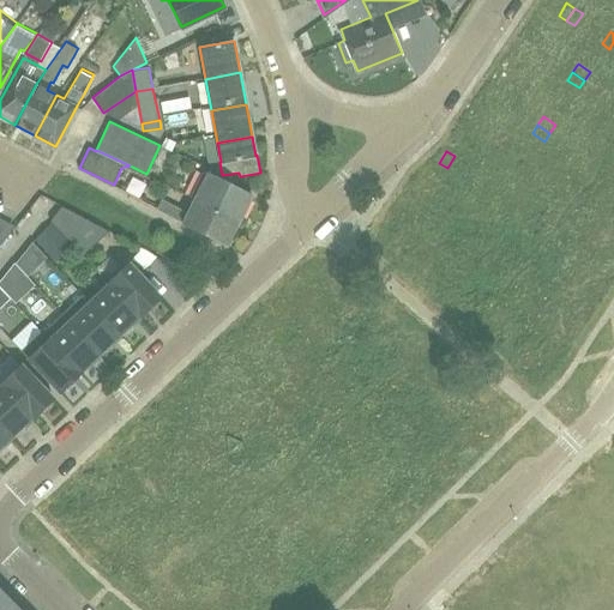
[(521,151),(515,159),(527,168),(533,159),(521,151)]
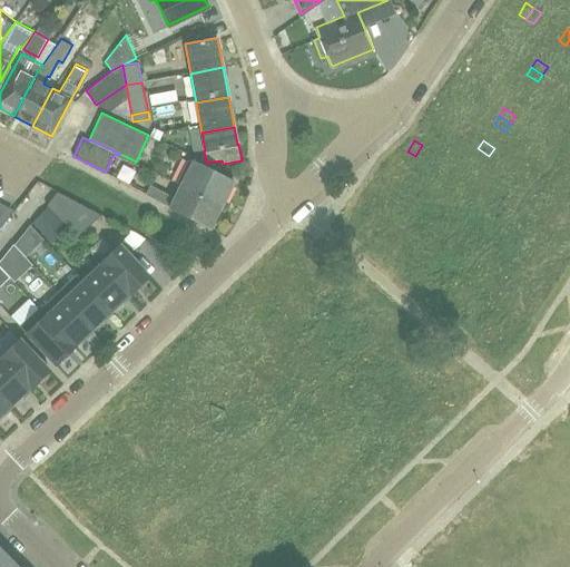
[(544,148),(539,156),(550,164),(556,156),(544,148)]
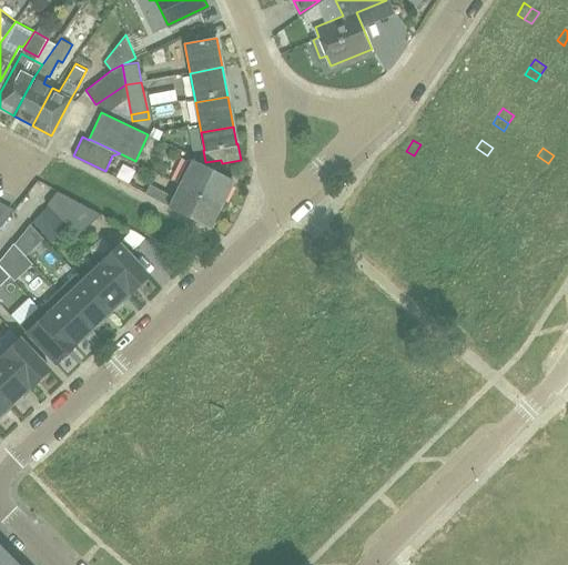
[(433,152),(426,163),(433,169),(440,158),(433,152)]
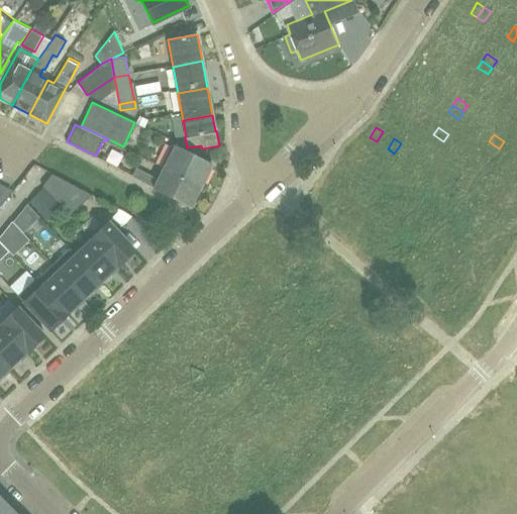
[(401,143),(394,153),(401,158),(408,147),(401,143)]
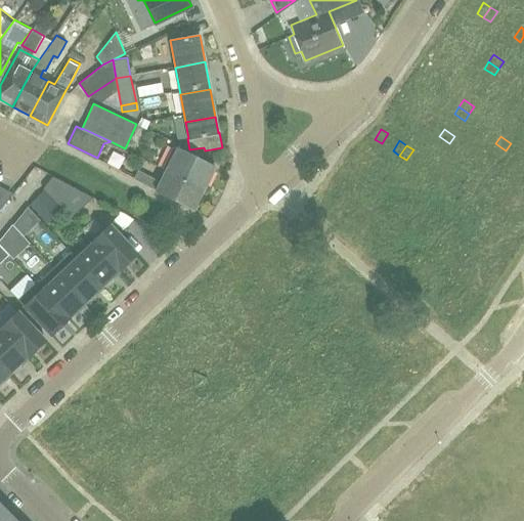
[(162,168),(165,170),(205,188),(215,167),(177,147),(176,148),(172,147),(162,168)]
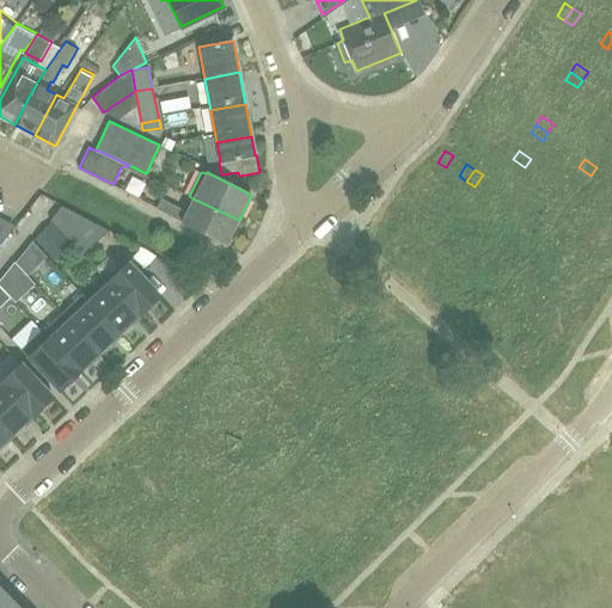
[(136,190),(152,198),(160,183),(145,174),(136,190)]
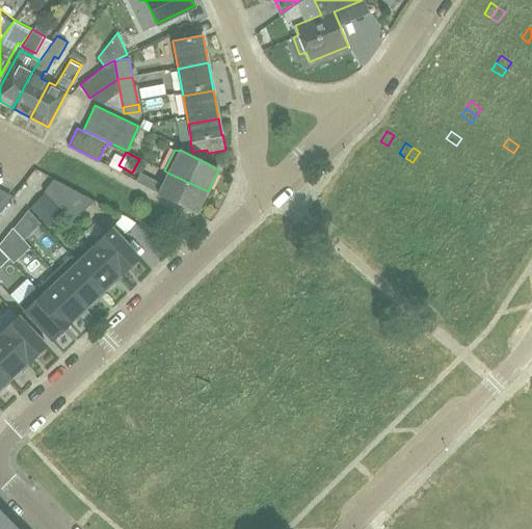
[(496,157),(490,164),(501,170),(506,164),(496,157)]
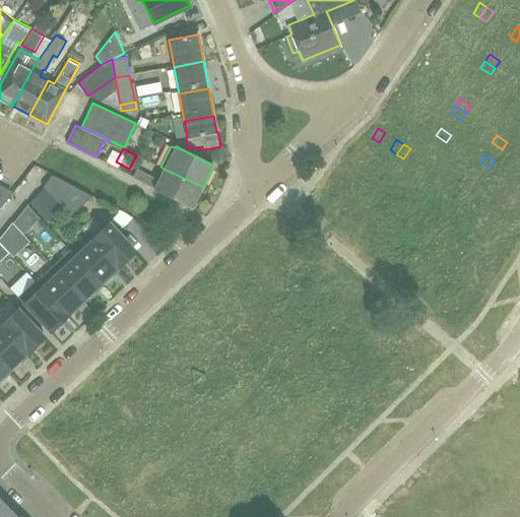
[(479,160),(475,168),(485,174),(490,167),(479,160)]
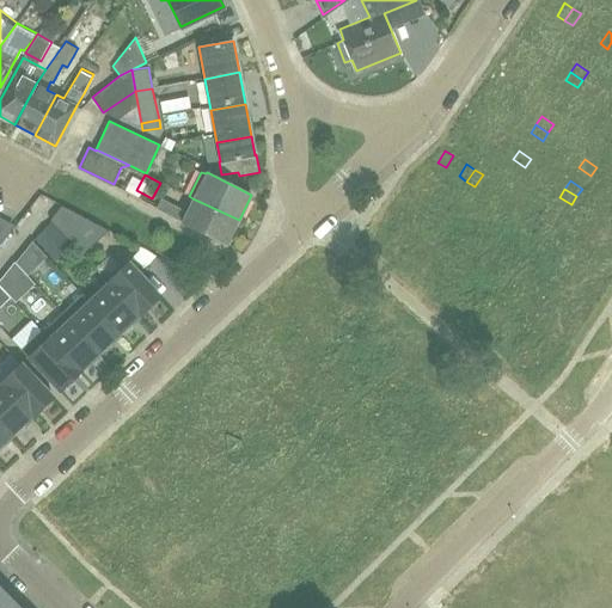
[(509,192),(502,204),(510,210),(518,198),(509,192)]
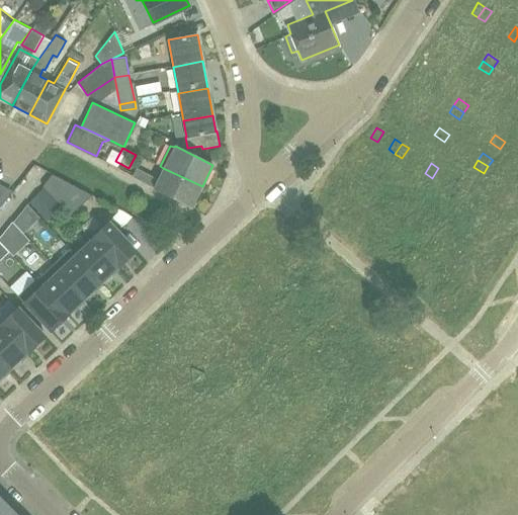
[(137,168),(133,176),(147,184),(151,175),(137,168)]
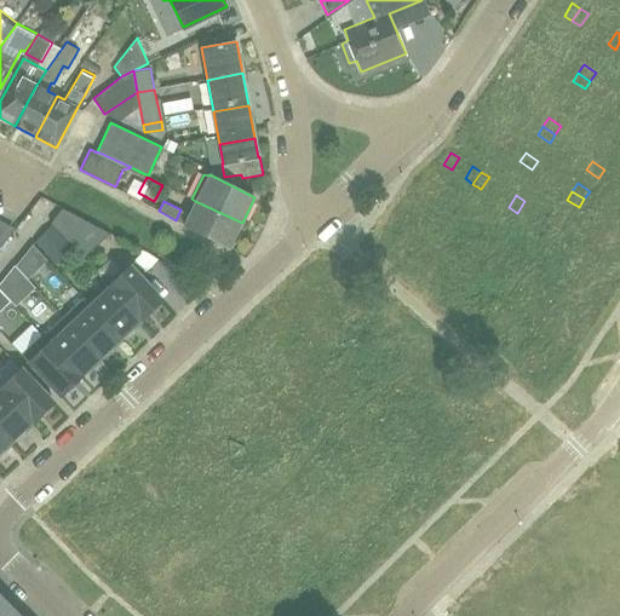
[(242,223),(195,201),(184,225),(229,248),(242,223)]
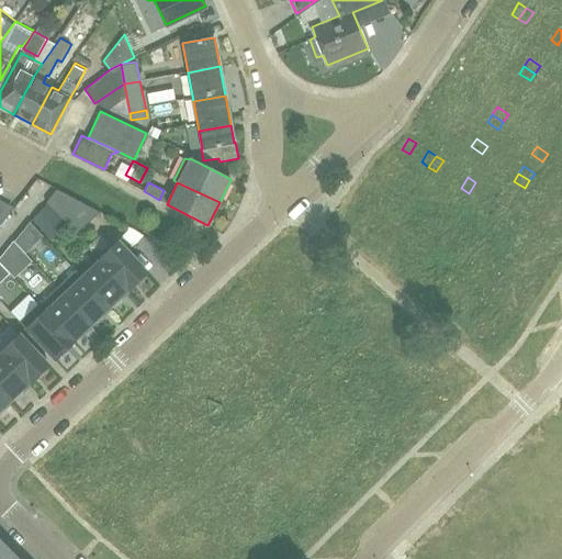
[(475,182),(469,193),(475,198),(483,187),(475,182)]
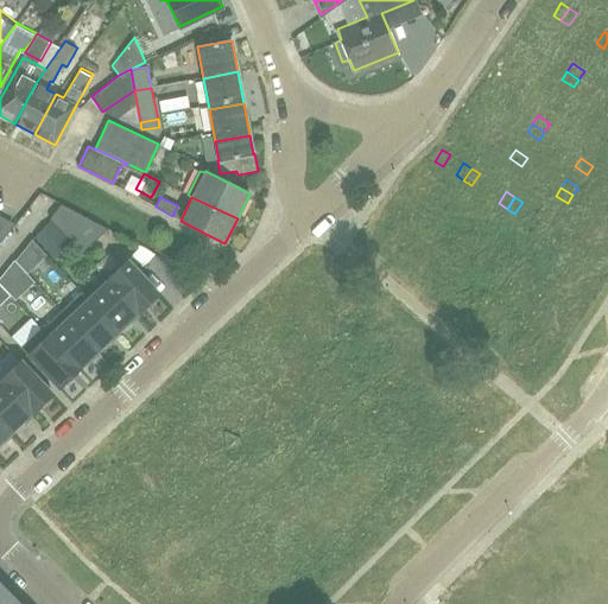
[(51,218),(69,237),(89,218),(64,205),(51,218)]
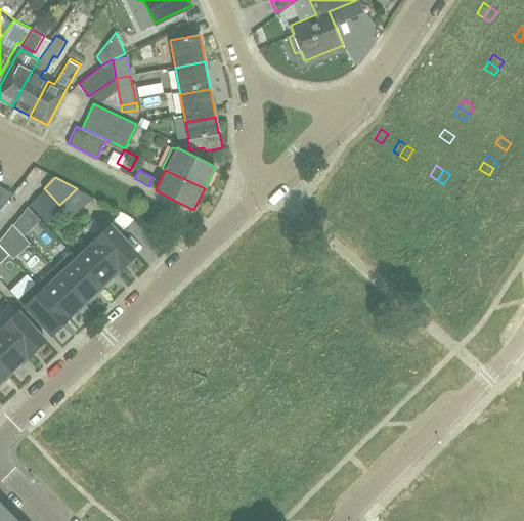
[(59,207),(44,190),(31,203),(46,219),(59,207)]
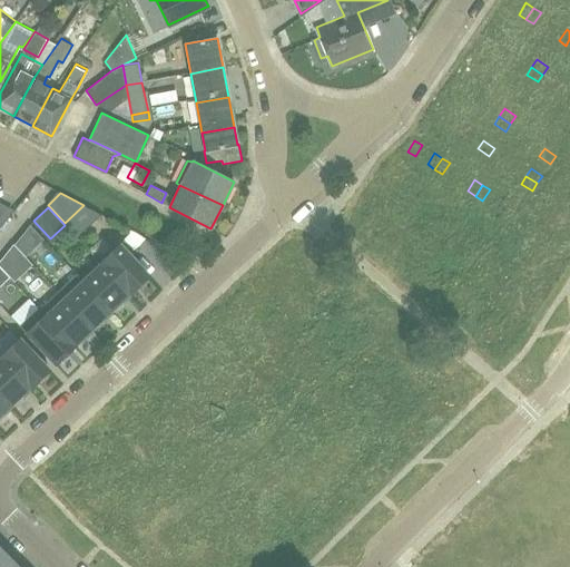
[(504,208),(499,216),(511,224),(516,216),(504,208)]
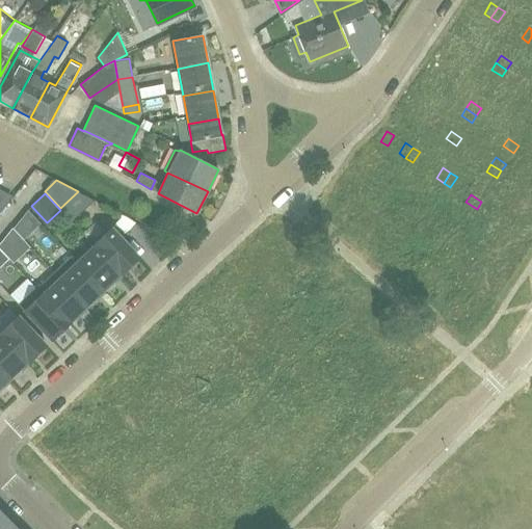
[(466,202),(461,209),(472,215),(477,209),(466,202)]
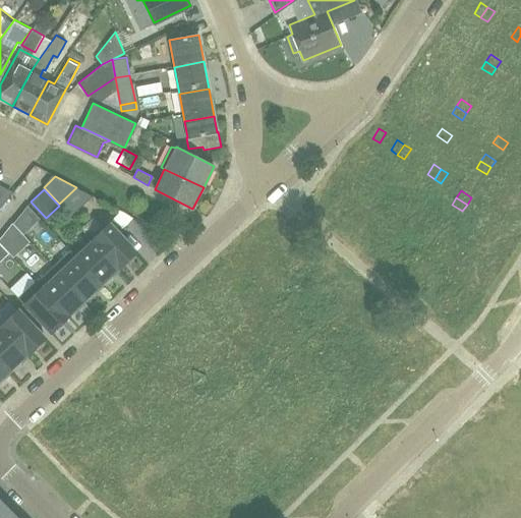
[(30,226),(19,216),(14,223),(22,232),(30,226)]
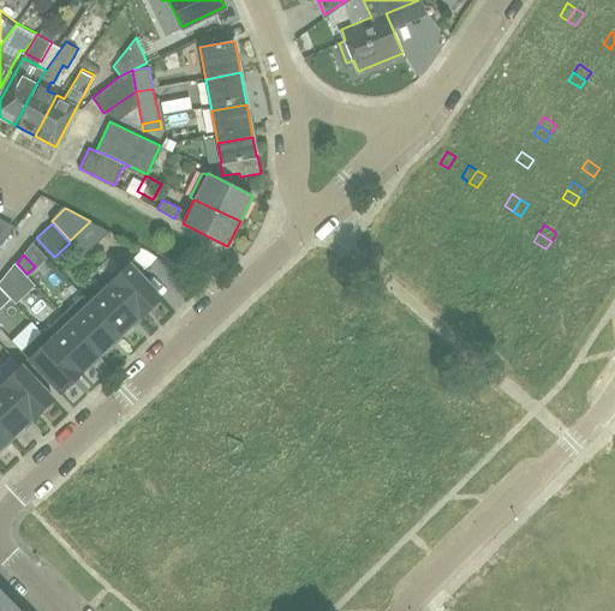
[(107,279),(106,280),(141,316),(161,297),(130,263),(111,282),(107,279)]
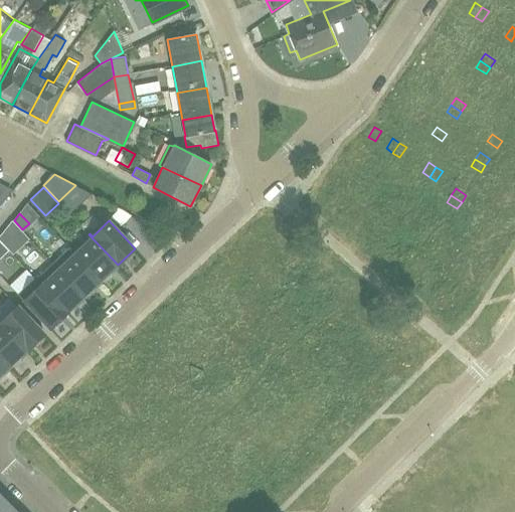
[(432,224),(427,231),(438,238),(442,231),(432,224)]
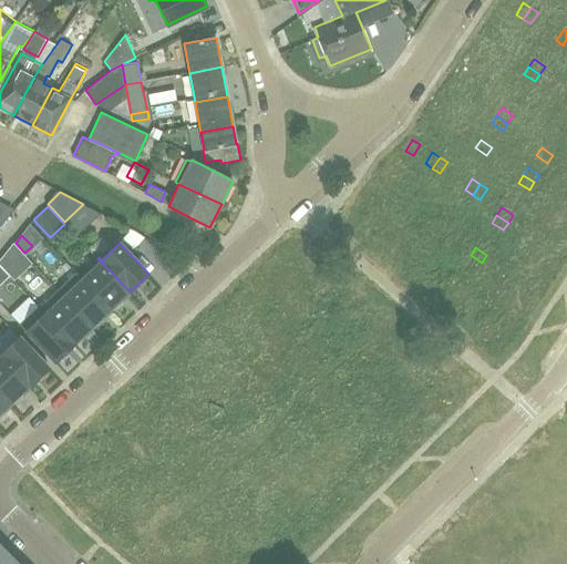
[(16,266),(24,257),(17,248),(7,256),(16,266)]
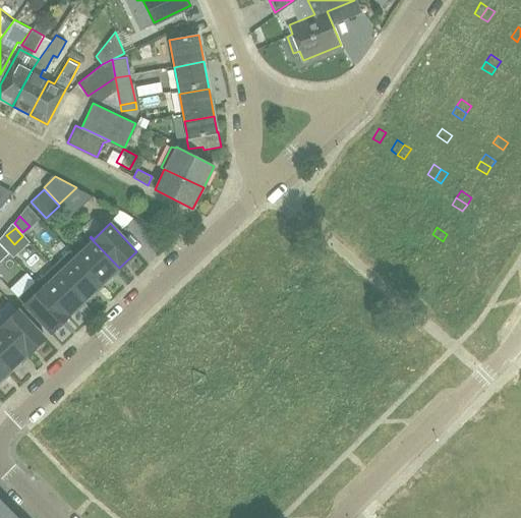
[(432,234),(427,241),(438,247),(443,241),(432,234)]
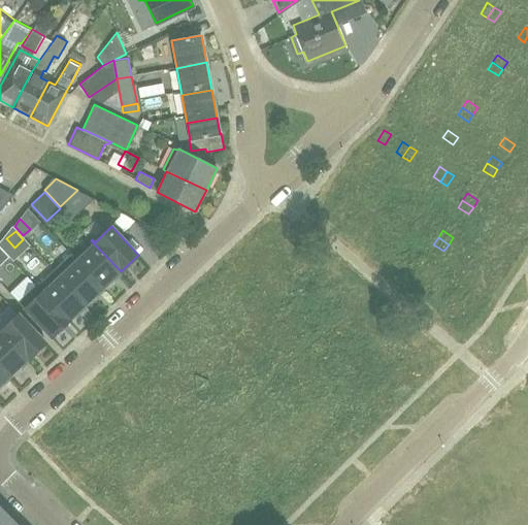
[(71,252),(70,253),(103,287),(120,271),(121,272),(121,271),(91,240),(74,256),(71,252)]
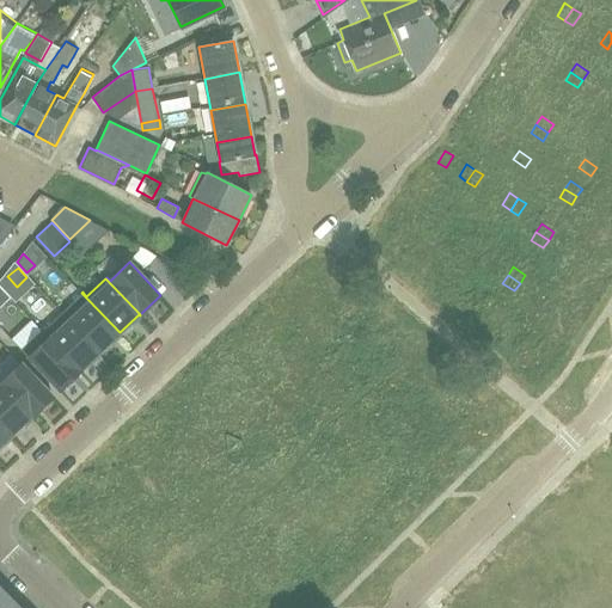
[(0,284),(0,305),(10,296),(0,284)]
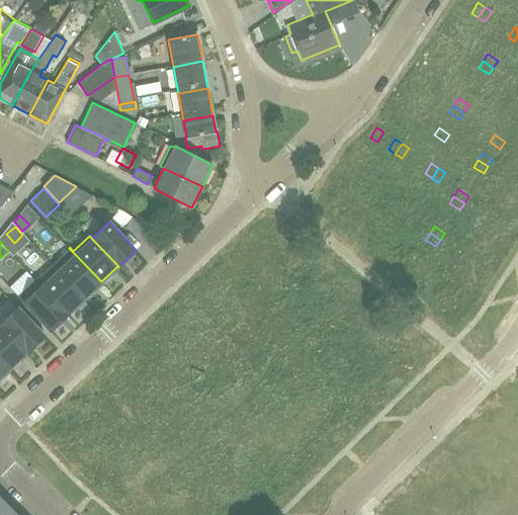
[(101,281),(69,248),(53,263),(84,297),(101,281)]
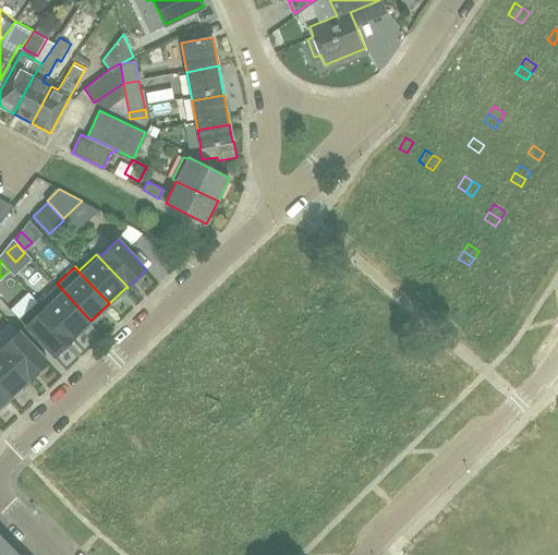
[(91,321),(57,284),(39,301),(38,300),(38,301),(73,338),(74,338),(73,337),(91,321)]
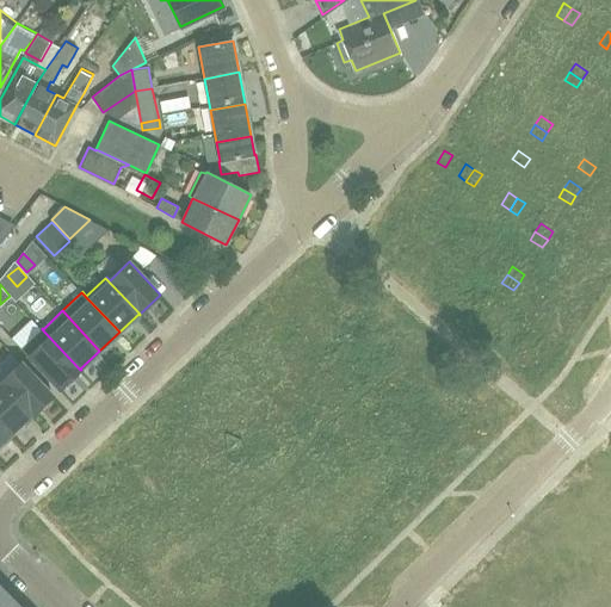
[(333,328),(326,334),(335,345),(343,339),(333,328)]
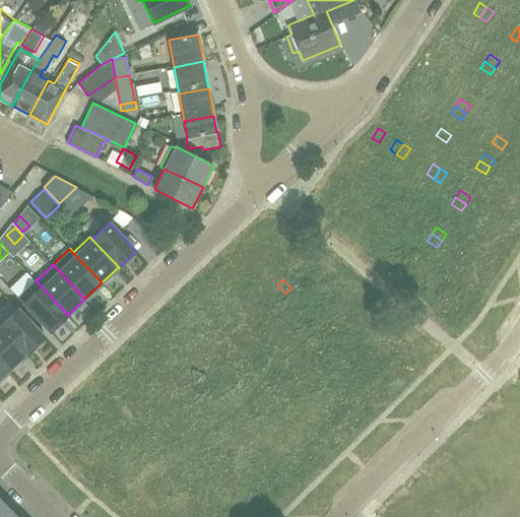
[(68,315),(36,280),(18,297),(51,331),(68,315)]
